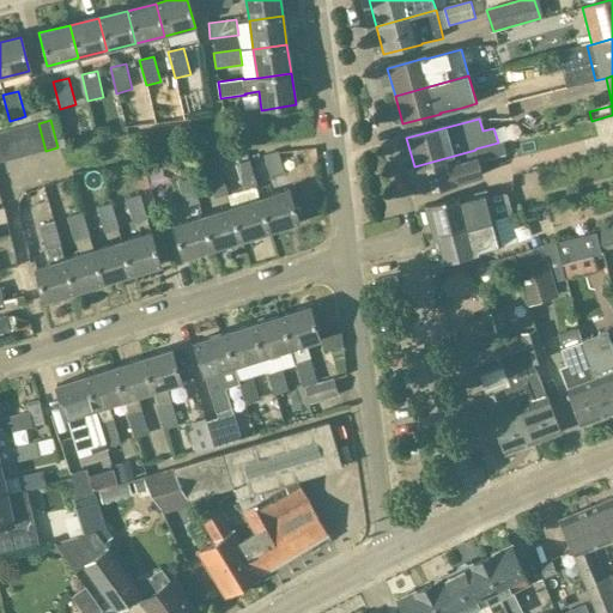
[(38,123),(26,127),(34,155),(46,151),(38,123)]
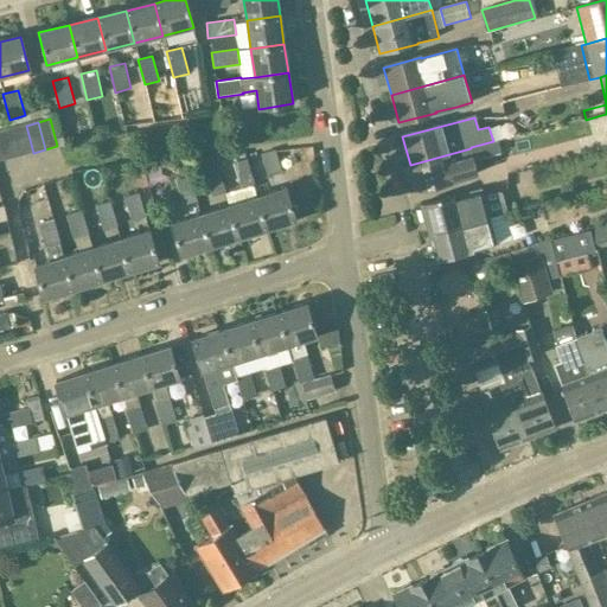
[(26,126),(13,129),(20,157),(33,153),(26,126)]
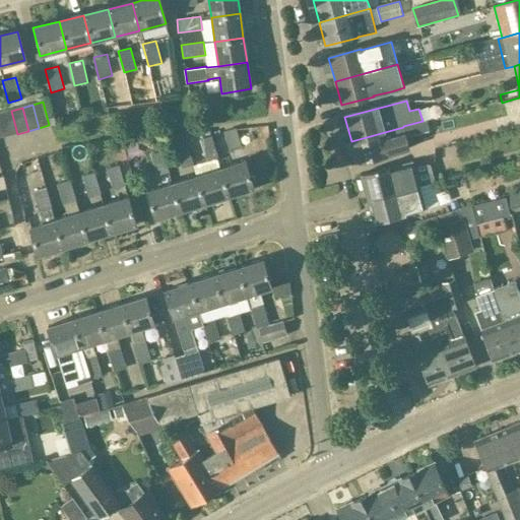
[(11,111),(0,113),(0,117),(5,137),(17,134),(11,111)]
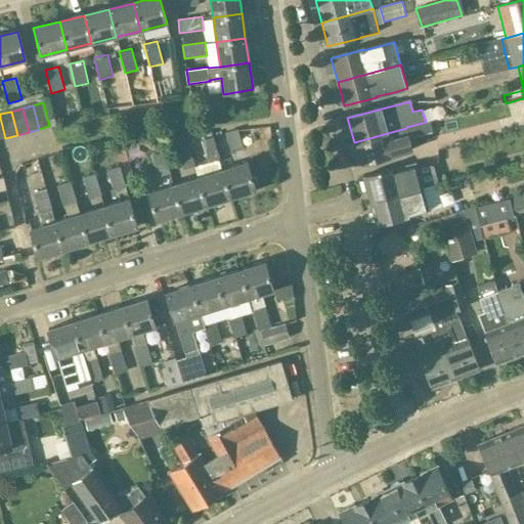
[(412,153),(408,136),(406,128),(354,142),(360,167),(393,158),(412,153)]
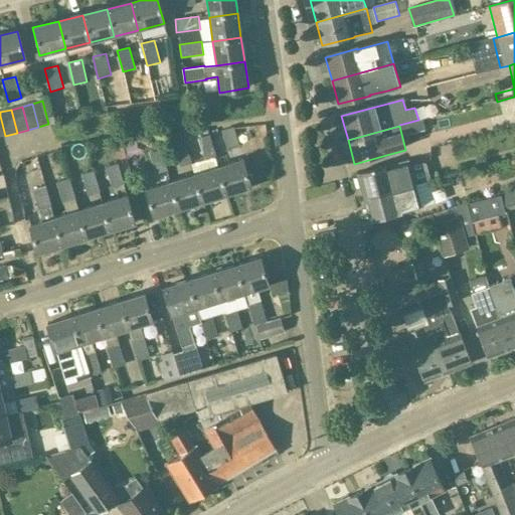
[(233,127),(221,131),(226,148),(227,149),(239,145),(234,128),(233,127)]
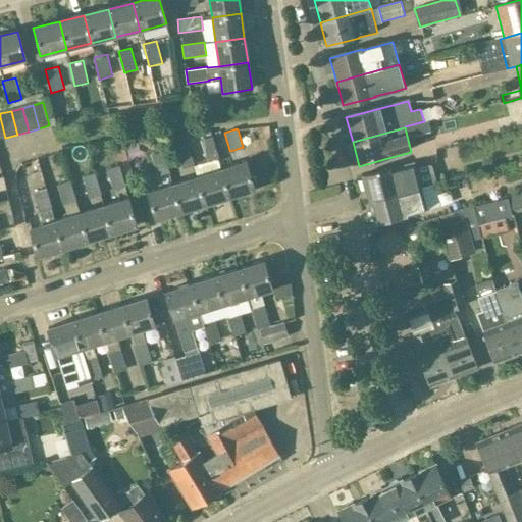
[(206,162),(219,158),(213,136),(200,140),(206,162)]
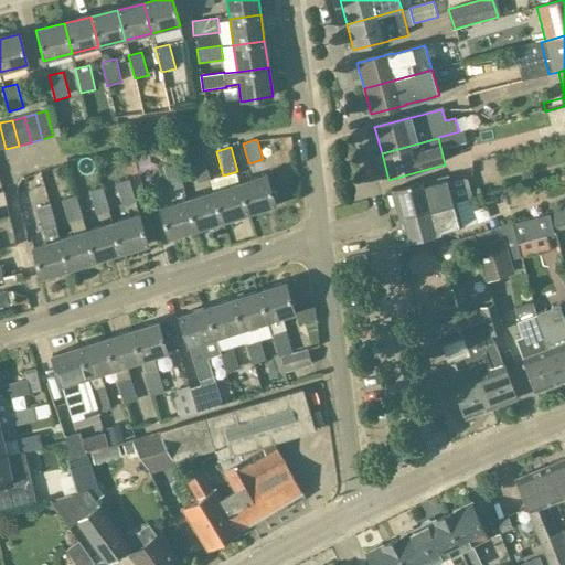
[(196,183),(211,179),(204,156),(190,159),(196,183)]
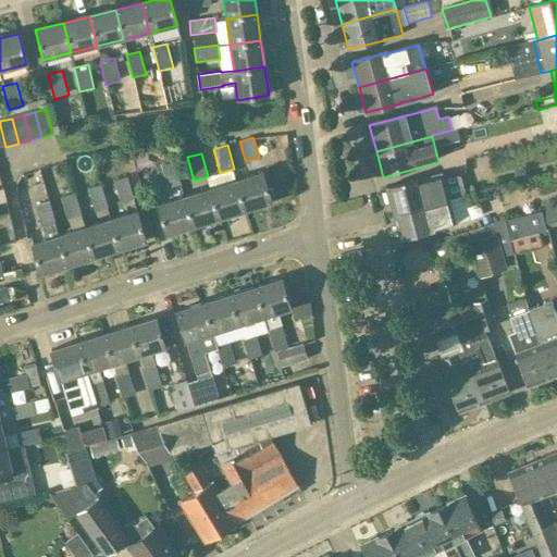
[(168,188),(182,184),(175,161),(161,165),(168,188)]
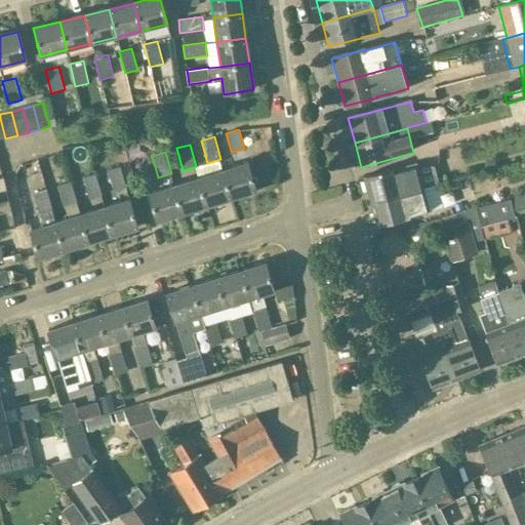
[(232,168),(223,171),(231,199),(256,191),(247,163),(232,168)]
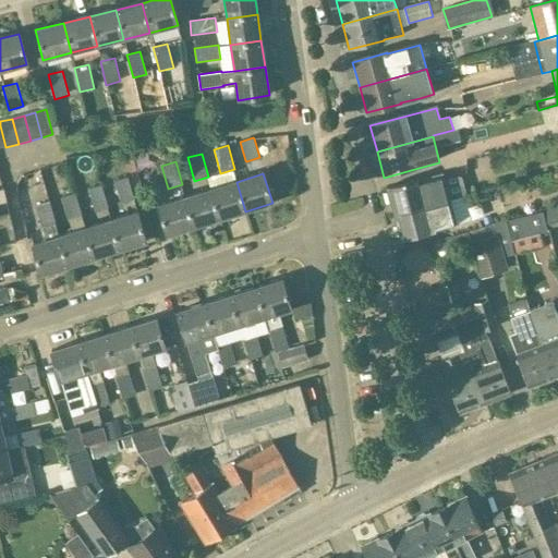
[(387,190),(393,215),(448,201),(445,193),(441,177),(422,181),(387,190)]
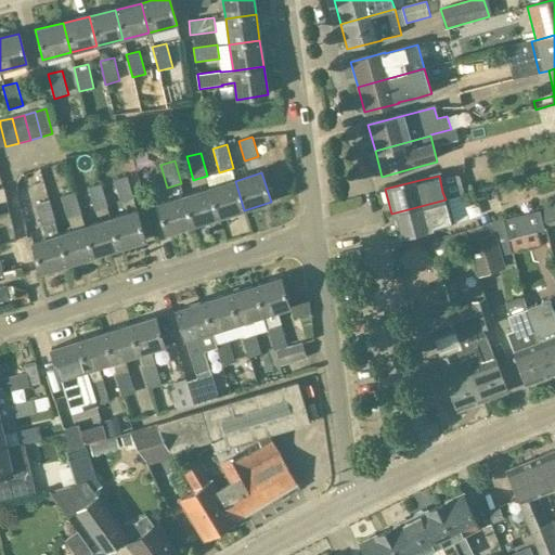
[(125,177),(113,180),(120,202),(131,198),(125,177)]
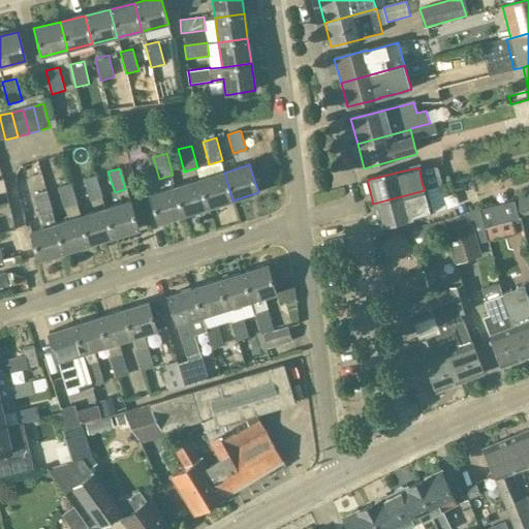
[(34,195),(43,228),(30,234),(38,261),(64,253),(56,225),(52,212),(54,211),(42,170),(20,177),(26,197),(34,195)]
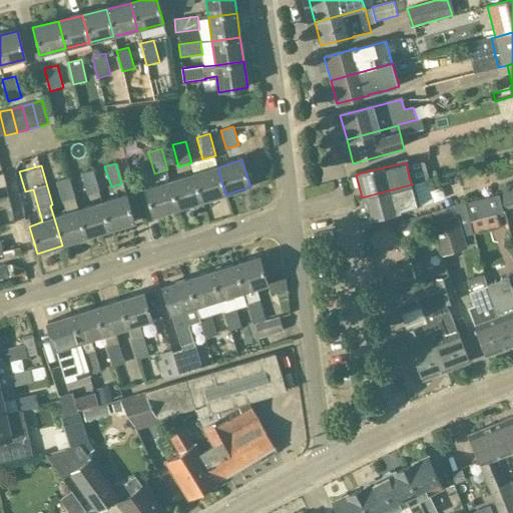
[(217,167),(193,174),(201,201),(225,194),(217,167)]
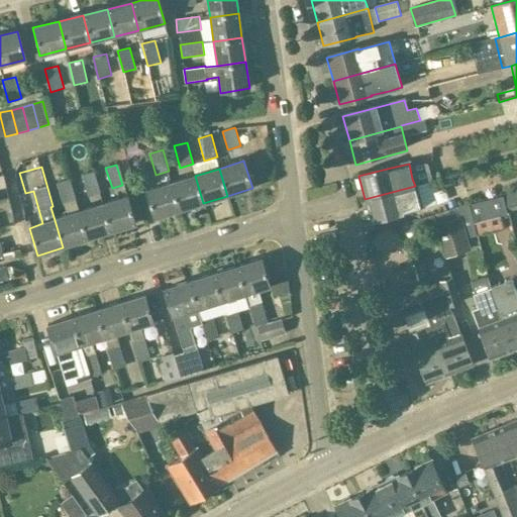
[(82,175),(88,197),(101,193),(94,171),(82,175)]
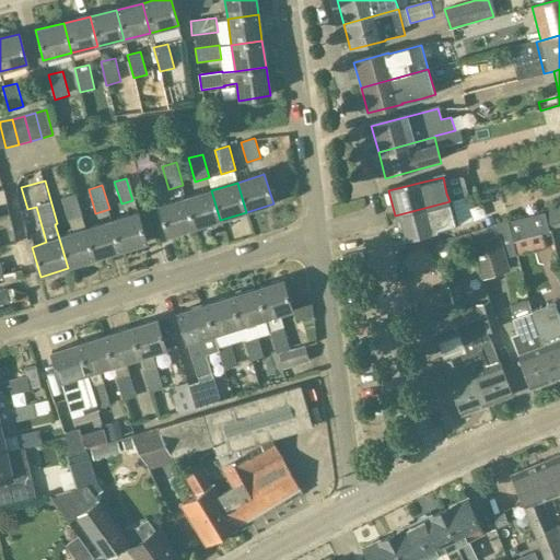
[(211,190),(185,199),(195,229),(220,220),(211,190)]
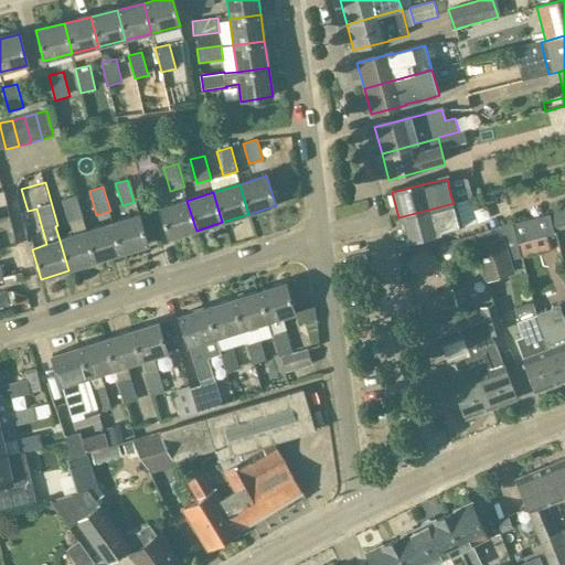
[(75,194),(61,199),(67,222),(82,217),(75,194)]
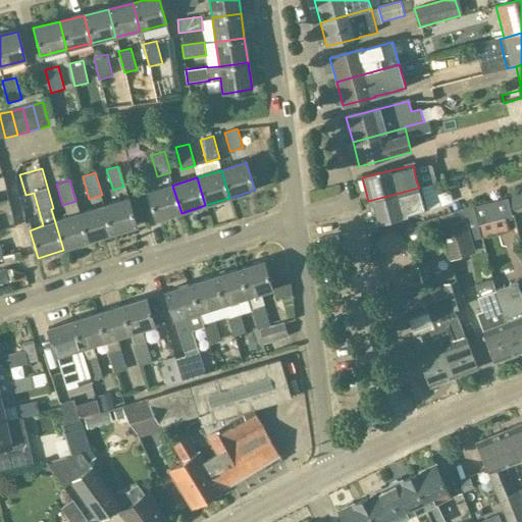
[(156,220),(181,213),(172,186),(148,193),(156,220)]
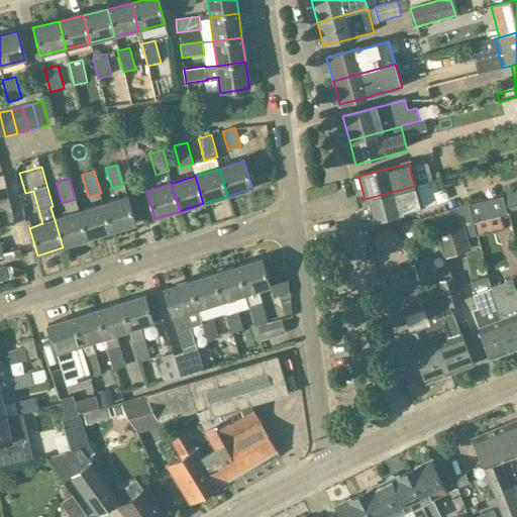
[(417,194),(415,186),(365,199),(371,223),(403,215),(403,213),(421,209),(417,194)]
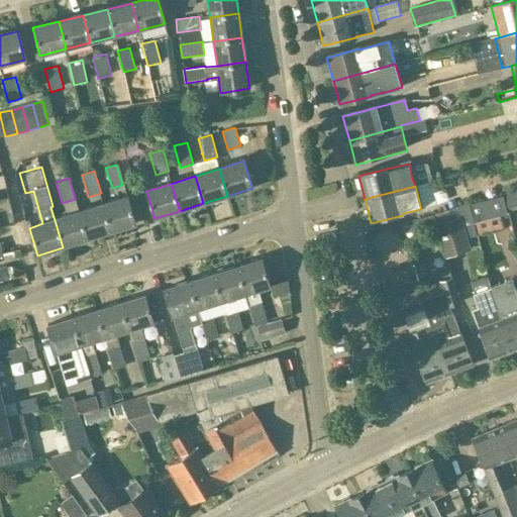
[(509,211),(516,208),(516,191),(504,195),(509,211)]
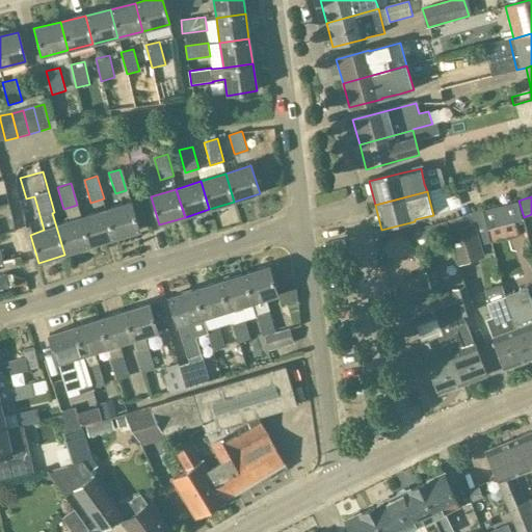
[(516,202),(483,211),(489,230),(522,220),(516,202)]
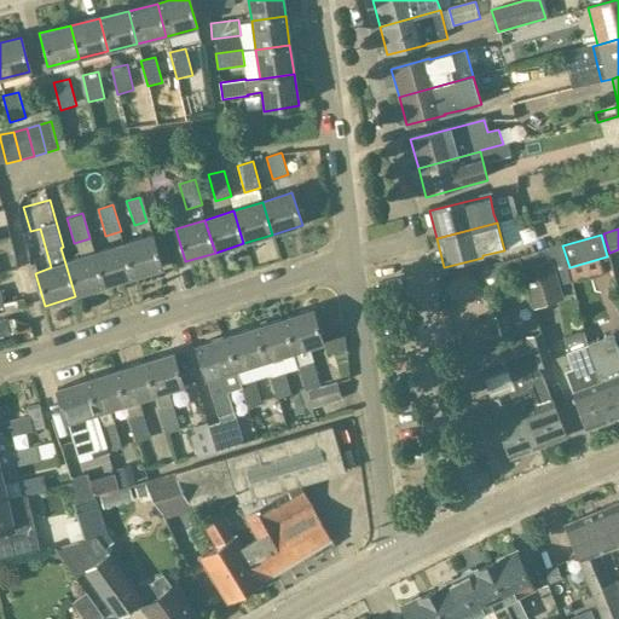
[(162,268),(151,236),(122,246),(132,278),(162,268)]
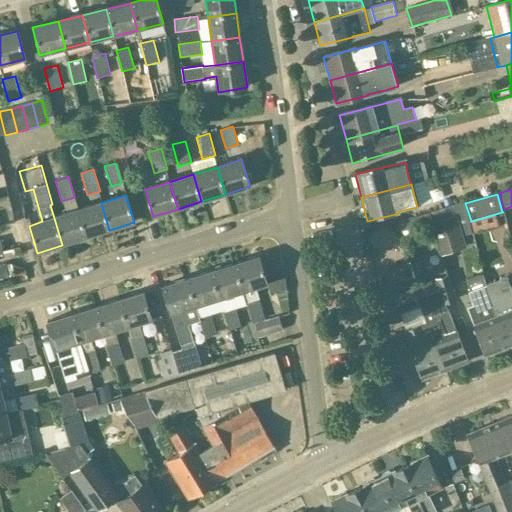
[(101,203),(78,210),(85,237),(109,230),(101,203)]
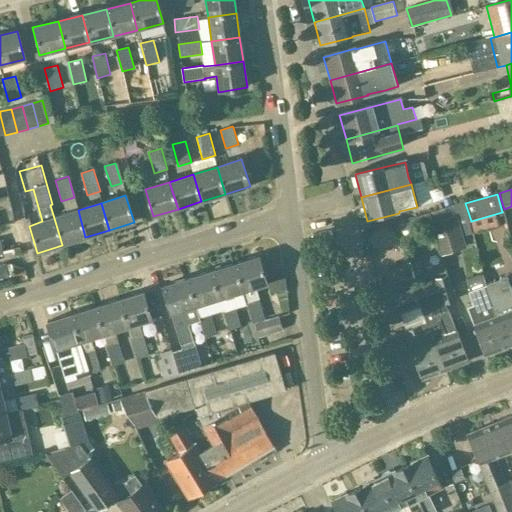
[(433,222),(431,222),(441,255),(465,248),(469,259),(477,257),(468,226),(461,228),(457,214),(455,215),(453,207),(430,213),(433,222)]
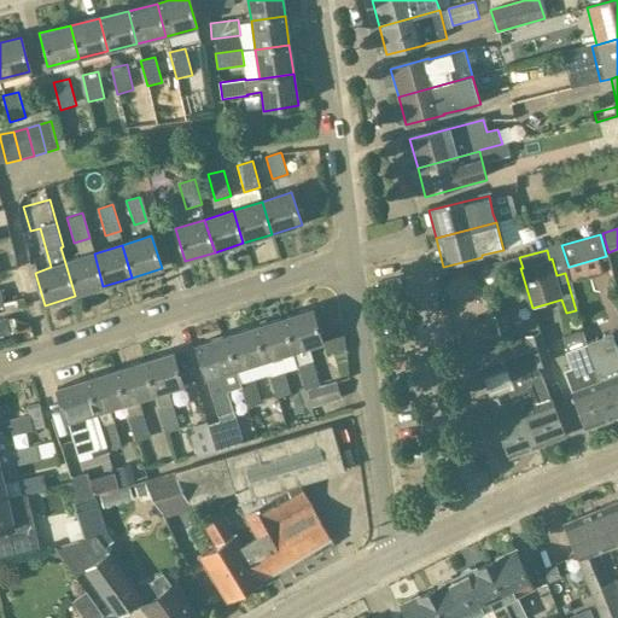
[(103,286),(94,254),(65,263),(75,296),(103,286)]
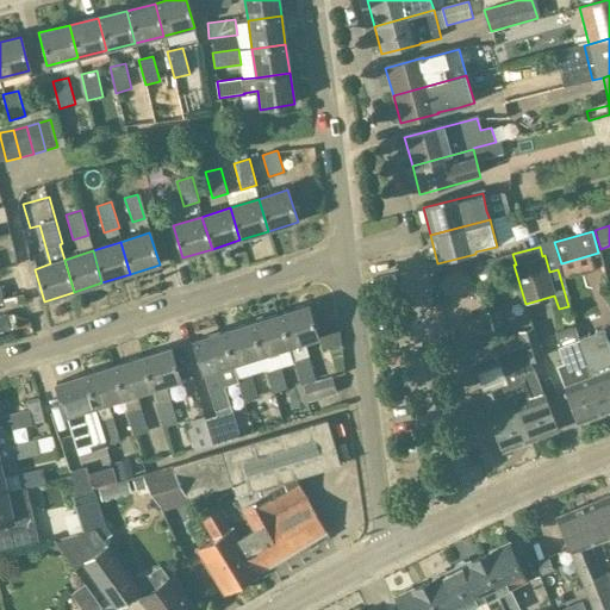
[(316,380),(305,342),(318,338),(307,306),(279,315),(288,347),(291,347),(302,385),(316,380)]
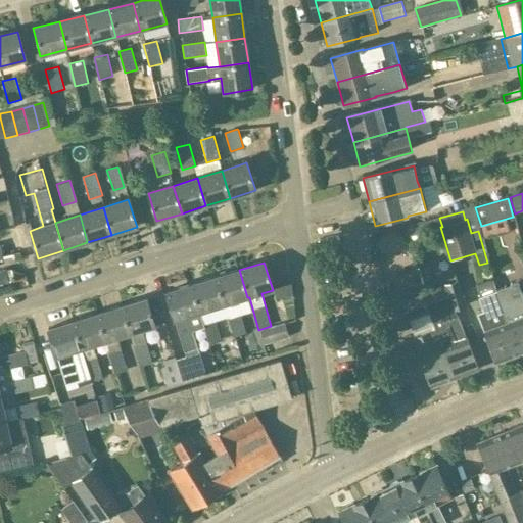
[(0,284),(9,282),(6,270),(0,271),(0,284)]
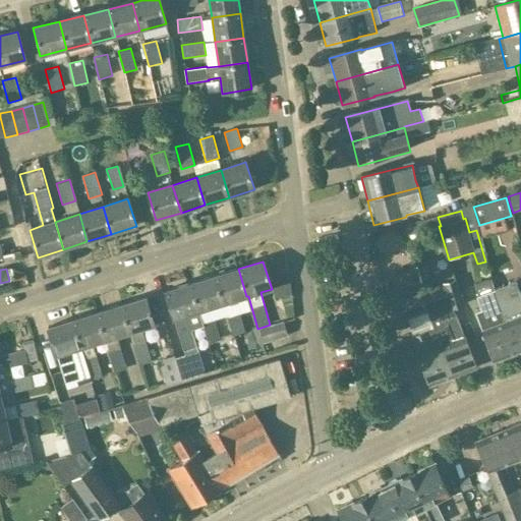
[(238,269),(214,277),(223,304),(227,317),(227,316),(233,336),(245,332),(235,300),(246,296),(238,269)]
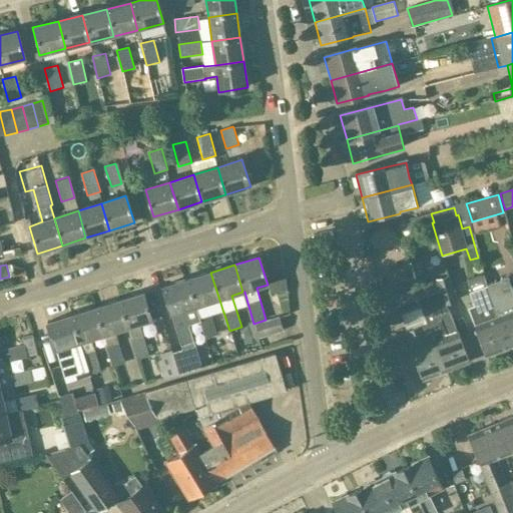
[(210,273),(187,280),(196,308),(208,303),(219,300),(210,273)]
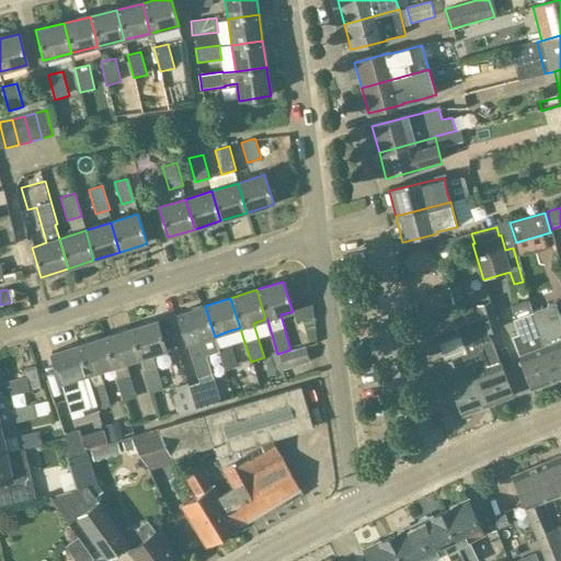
[(492,300),(457,312),(488,407),(512,397),(500,364),(493,345),(489,334),(502,329),(492,300)]
